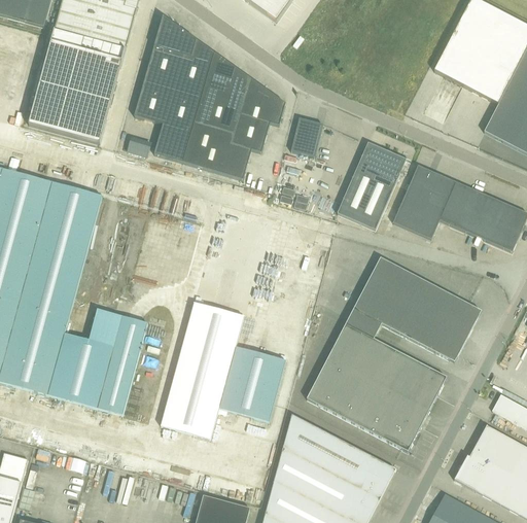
[(0,0),(0,12),(44,25),(50,0),(0,0)]
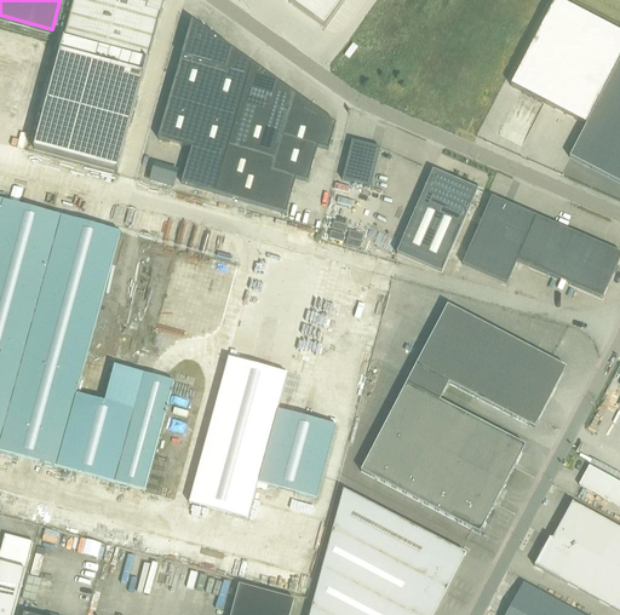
[(73,0),(64,34),(34,145),(118,168),(148,57),(160,9),(162,0),(73,0)]
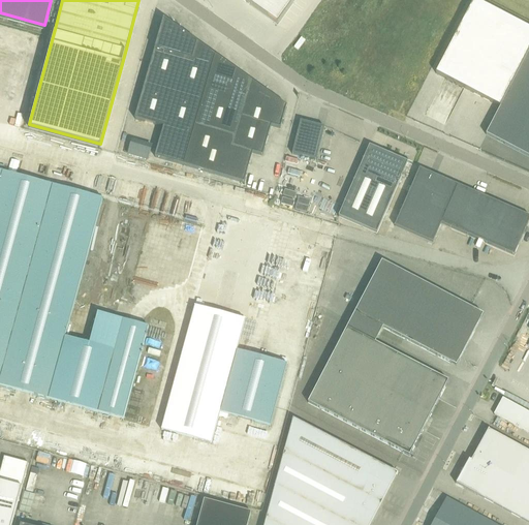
[(248,0),(278,22),(292,0),(248,0)]
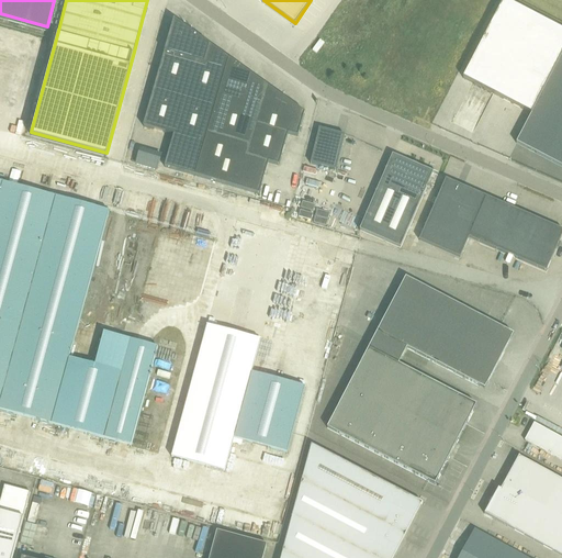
[(561,51),(561,25),(513,0),(501,0),(463,74),(531,110),(561,51)]
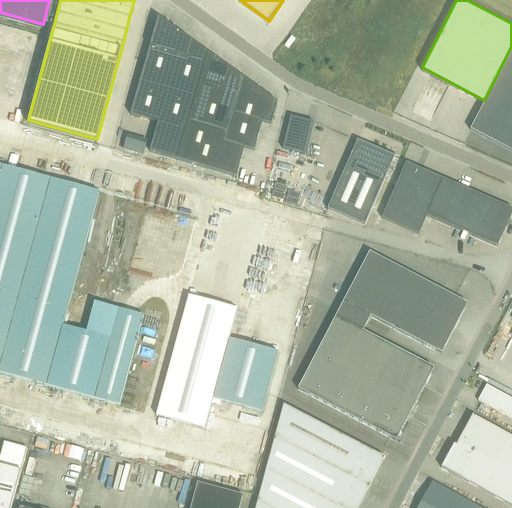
[(178,156),(208,50),(206,48),(205,49),(189,44),(191,37),(158,14),(131,111),(158,119),(150,148),(178,156)]
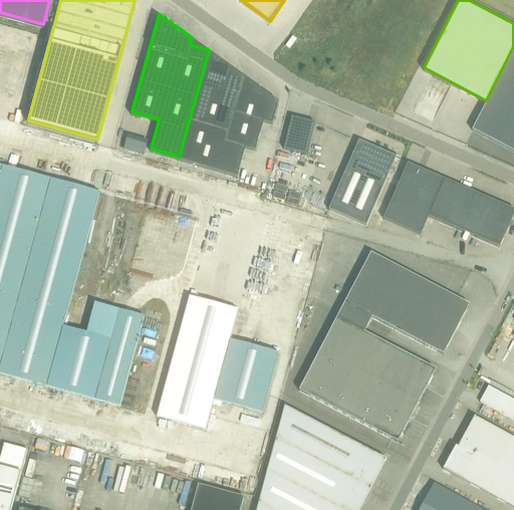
[(513,46),(472,126),(513,149),(513,46)]
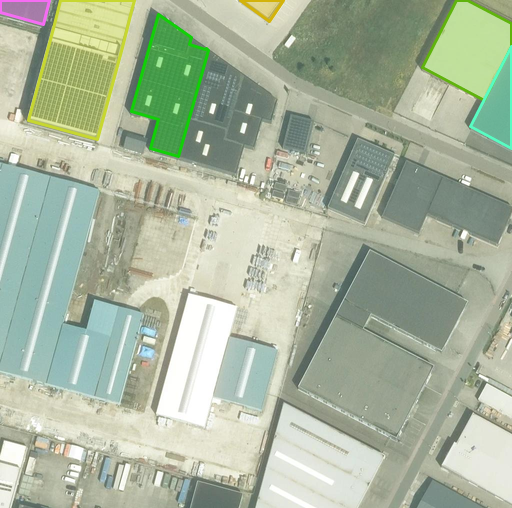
[(208,50),(178,156),(236,173),(245,144),(254,147),(262,118),(271,120),(277,99),(208,50)]
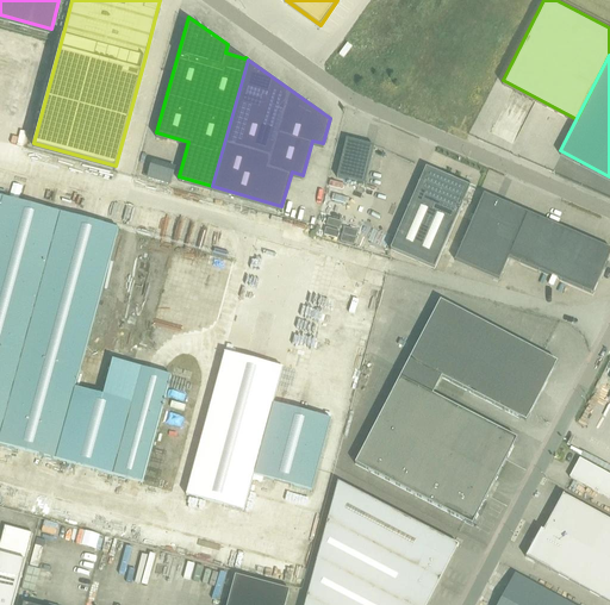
[(23,98),(27,100),(35,79),(29,78),(23,98)]
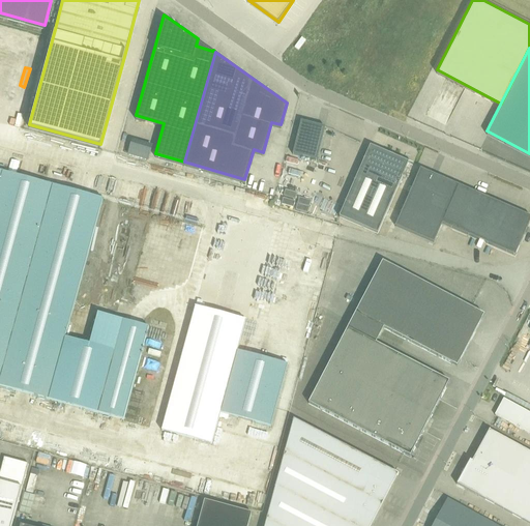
[(325,123),(301,117),(293,150),(317,156),(325,123)]
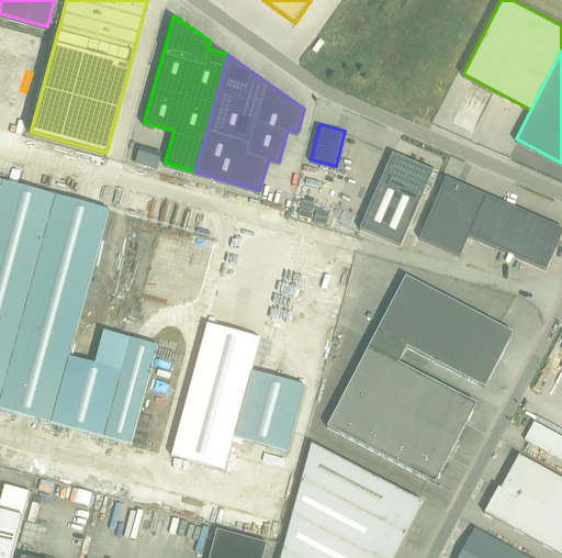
[(433,168),(393,151),(360,225),(400,243),(433,168)]
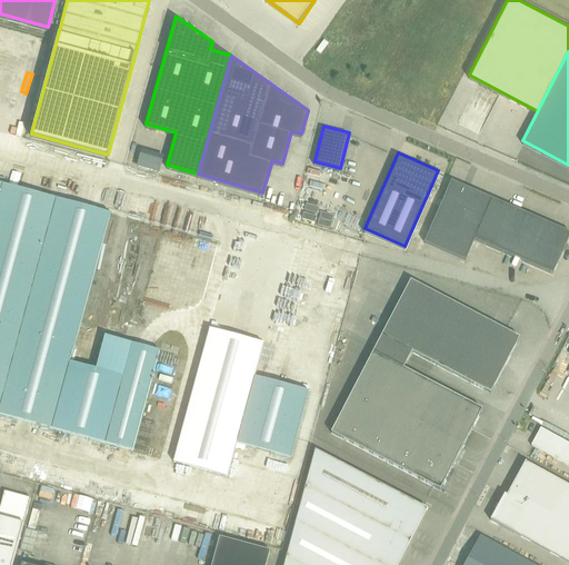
[(475,236),(492,195),(451,178),(425,239),(466,257),(475,236)]
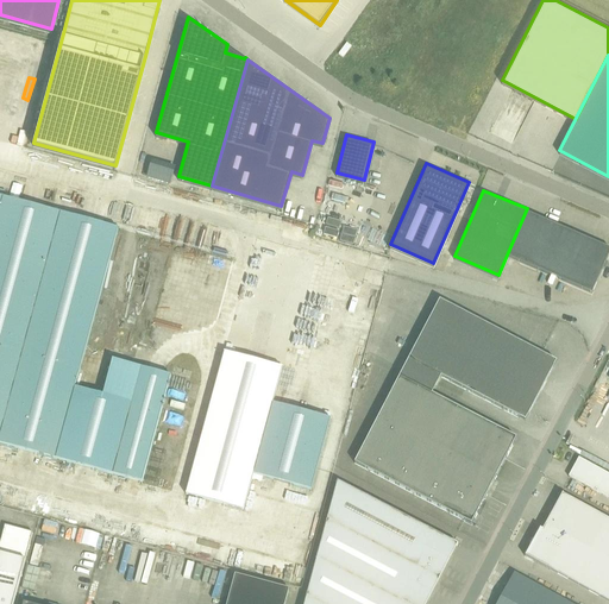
[(0,439),(142,478),(171,371),(113,356),(104,391),(75,383),(118,225),(0,192),(0,439)]
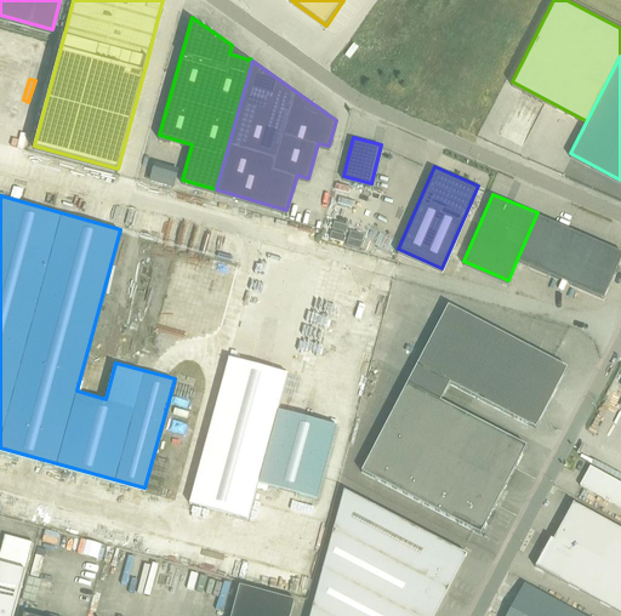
[(518,257),(604,295),(620,254),(620,249),(537,212),(518,257)]
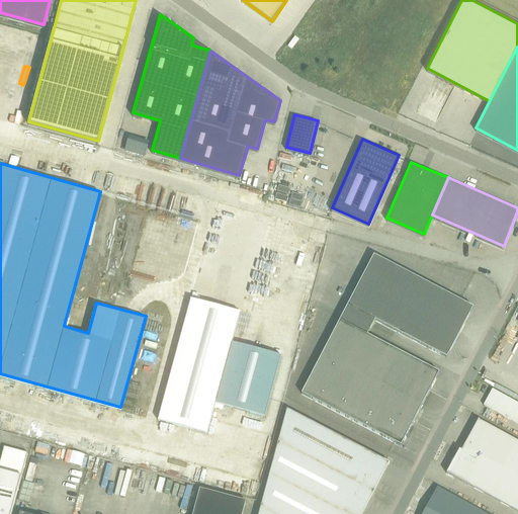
[(140,198),(152,199),(153,189),(141,188),(140,198)]
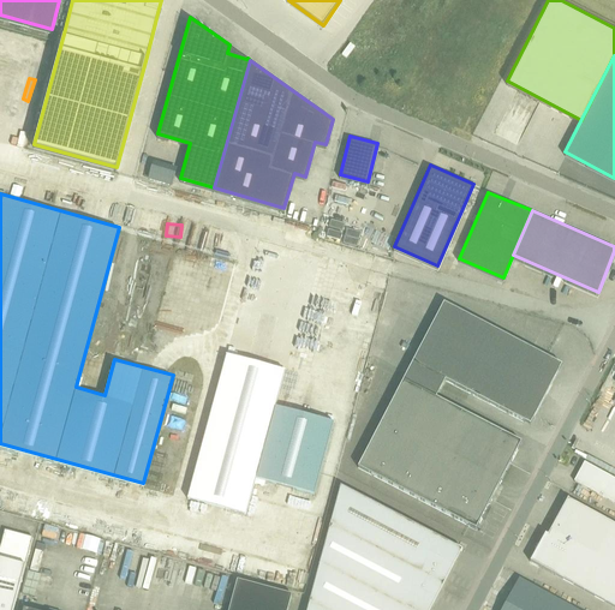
[(446,376),(530,420),(562,360),(445,299),(408,368),(441,384),(446,376)]
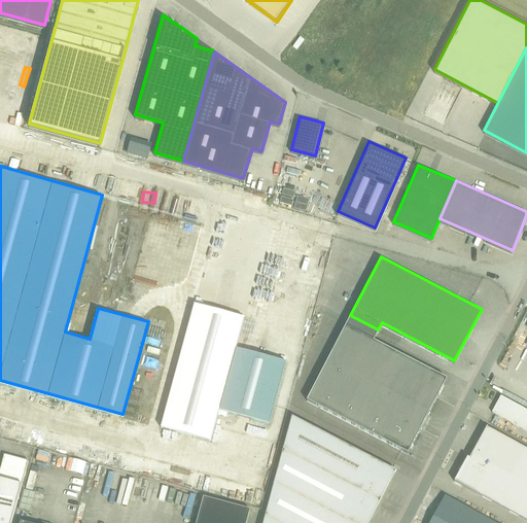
[(161,424),(211,438),(219,408),(221,408),(236,346),(244,315),(194,302),(161,424)]
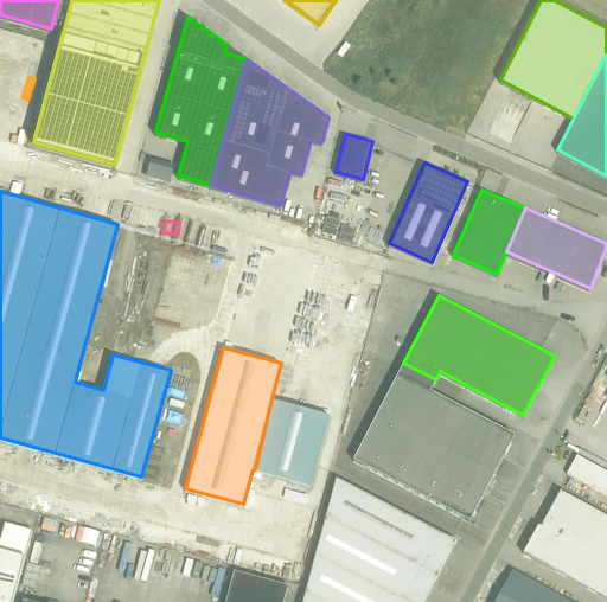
[(353,458),(470,518),(511,439),(509,429),(430,389),(435,379),(403,363),(353,458)]
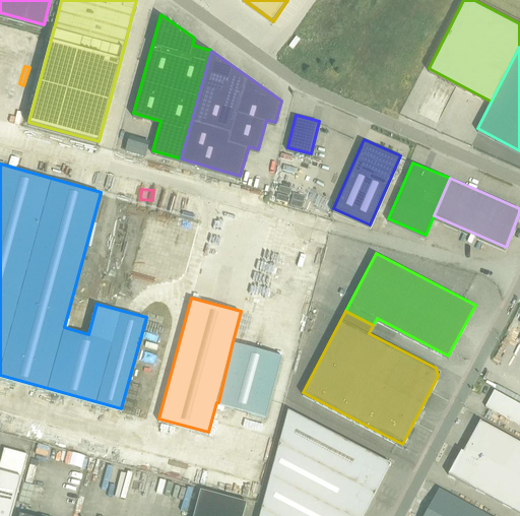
[(234,341),(218,402),(265,415),(282,355),(234,341)]
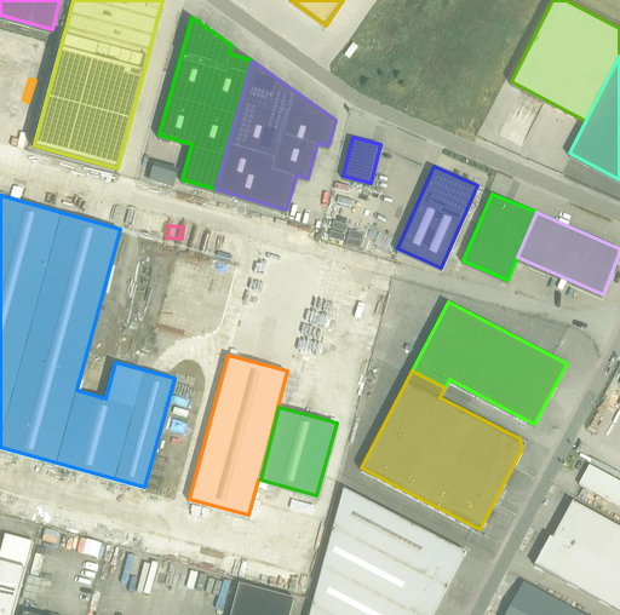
[(619,503),(619,478),(589,461),(579,481),(619,503)]
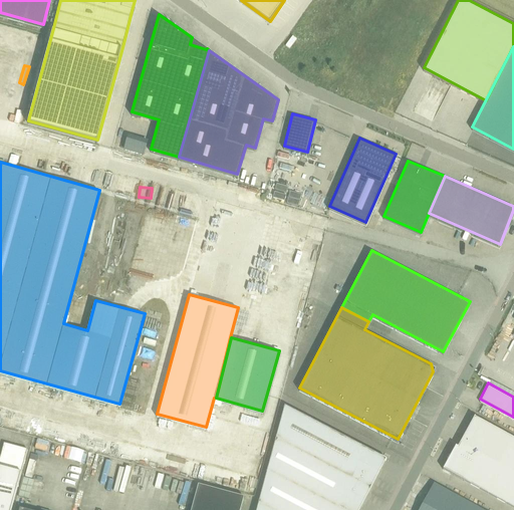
[(276,436),(370,485),(387,456),(285,403),(276,436)]
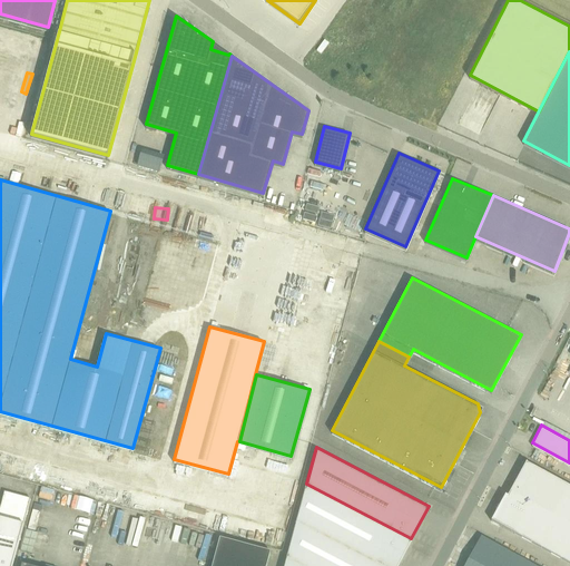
[(569,559),(569,482),(527,459),(508,493),(505,491),(492,517),(569,559)]
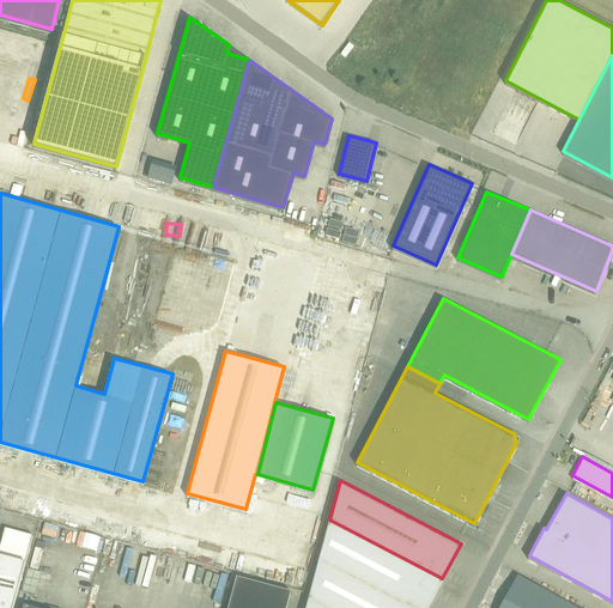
[(406,607),(419,607),(425,597),(431,600),(442,578),(329,520),(319,563),(406,607)]
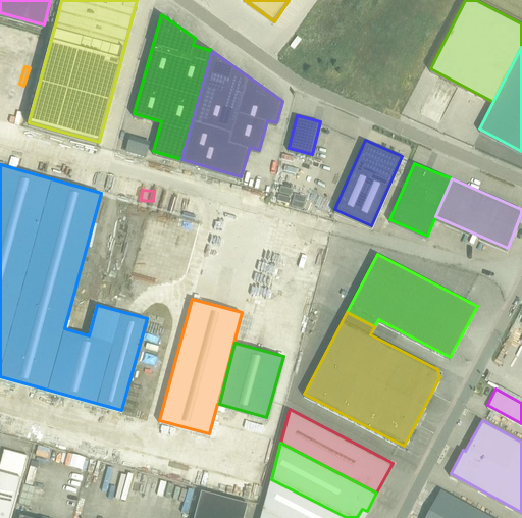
[(0,461),(0,517),(9,517),(21,476),(28,453),(4,447),(0,461)]
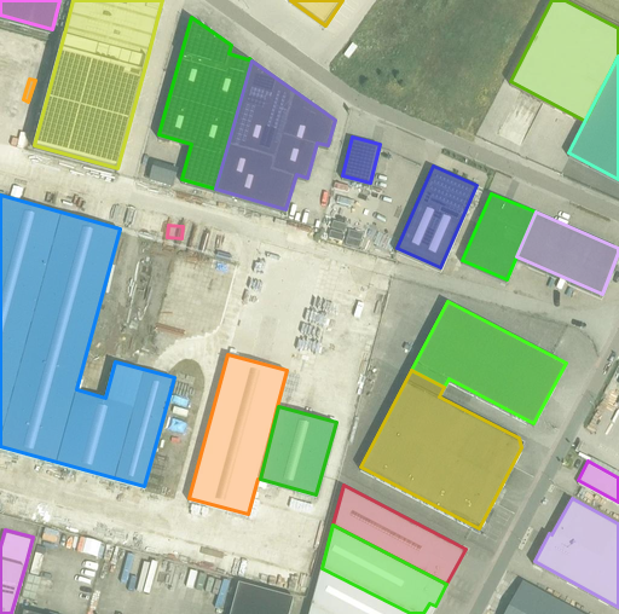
[(410,613),(322,568),(311,608),(324,613),(410,613)]
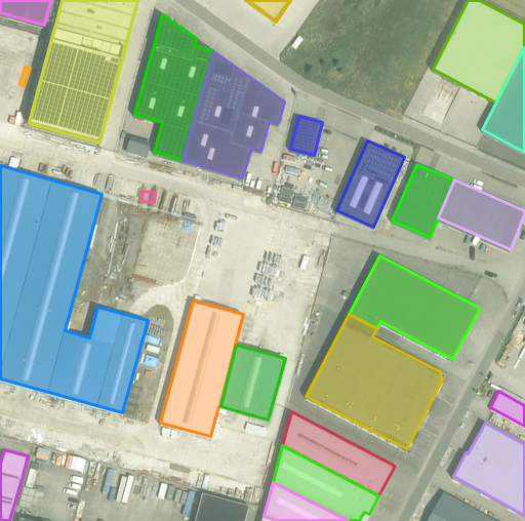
[(244,520),(249,505),(203,492),(194,520),(244,520)]
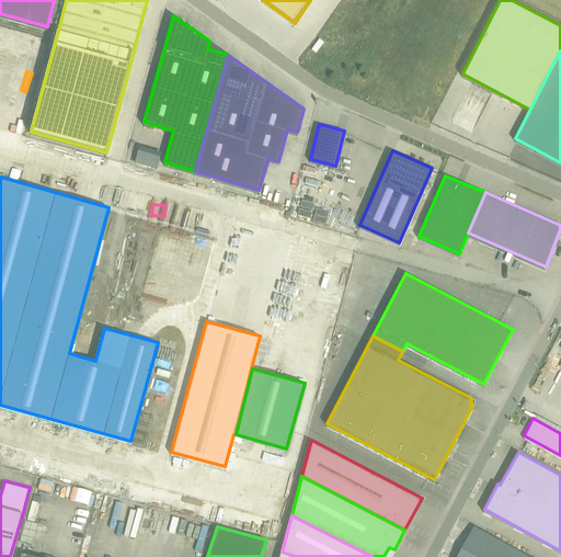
[(529,556),(476,526),(458,556),(529,556)]
